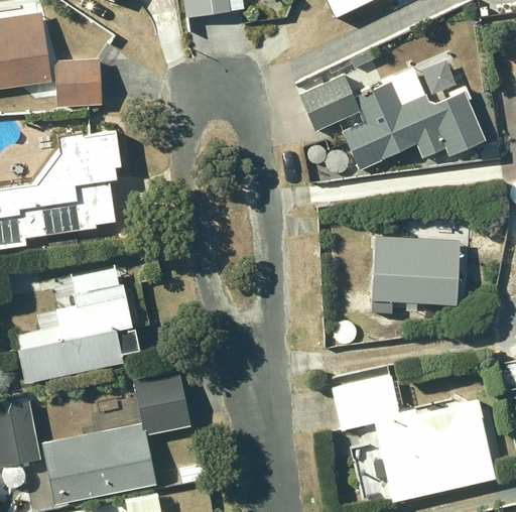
[(326,0),(336,19),(375,0),(326,0)]
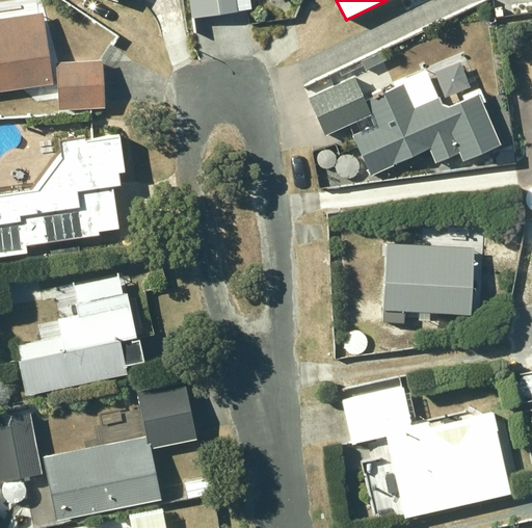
[(42,14),(0,20),(0,91),(53,84),(42,14)]
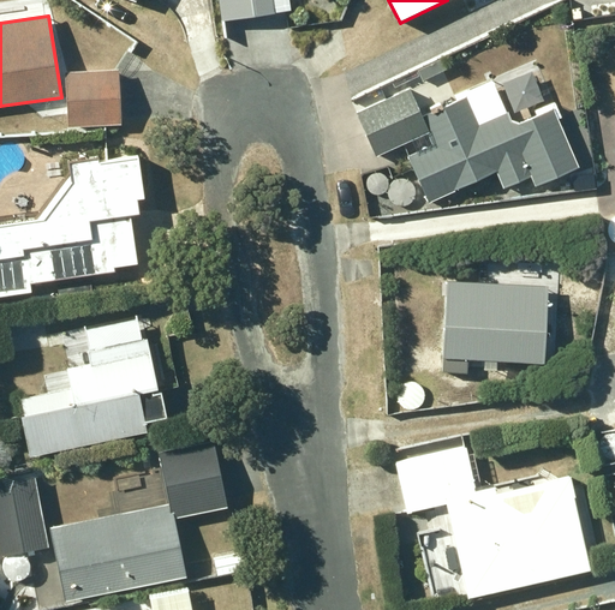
[(441,60),(418,72),(423,82),(446,71),(441,60)]
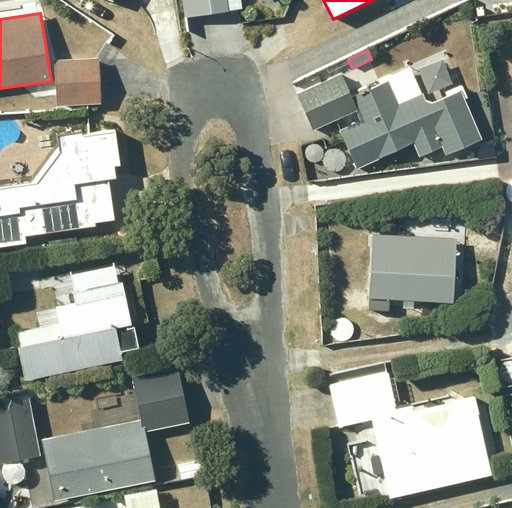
[(98,59),(54,61),(56,106),(100,104),(98,59)]
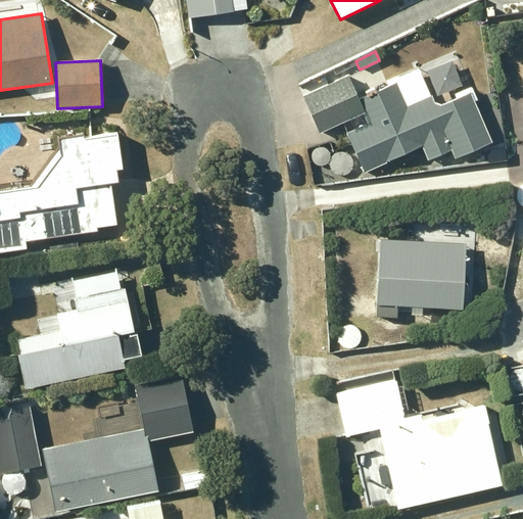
[(347,77),(303,98),(321,134),(342,124),(366,173),(421,146),(428,161),(450,150),(456,160),(493,142),(469,93),(441,106),(435,104),(425,84),(401,95),(395,83),(359,100),(347,77)]
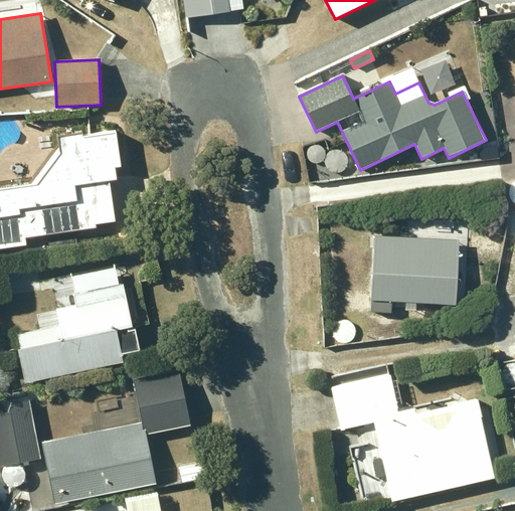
[(28,185),(0,188),(0,247),(25,244),(24,237),(97,227),(96,222),(115,220),(109,181),(119,179),(118,172),(116,173),(115,166),(120,166),(116,132),(83,136),(82,132),(57,135),(58,145),(28,185)]
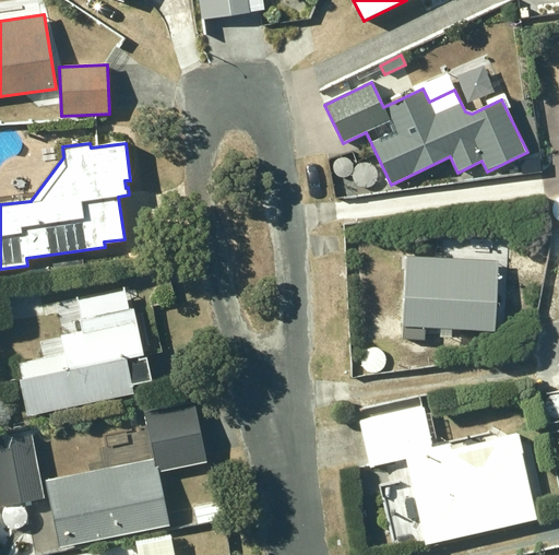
[(407,257),(402,326),(440,329),(439,337),(451,338),(452,328),(501,332),(506,271),(498,271),(498,263),(407,257)]
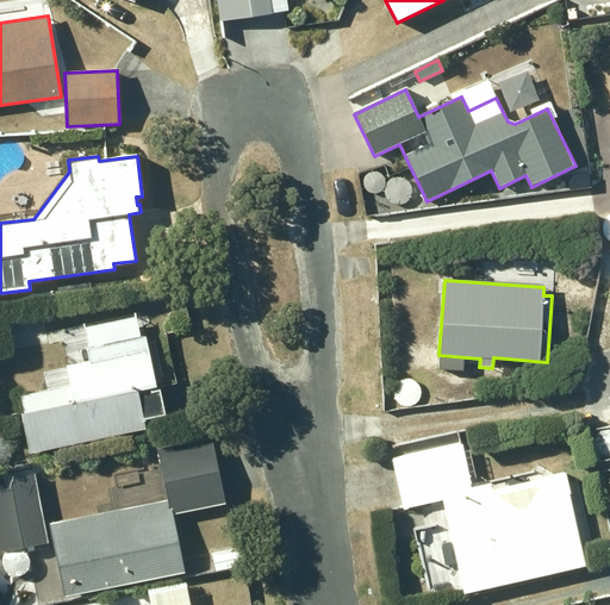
[(47,384),(48,391),(20,397),(24,413),(20,415),(30,455),(145,430),(143,420),(165,416),(147,337),(141,338),(136,317),(82,329),(89,360),(66,366),(66,369),(42,375),(44,385),(47,384)]
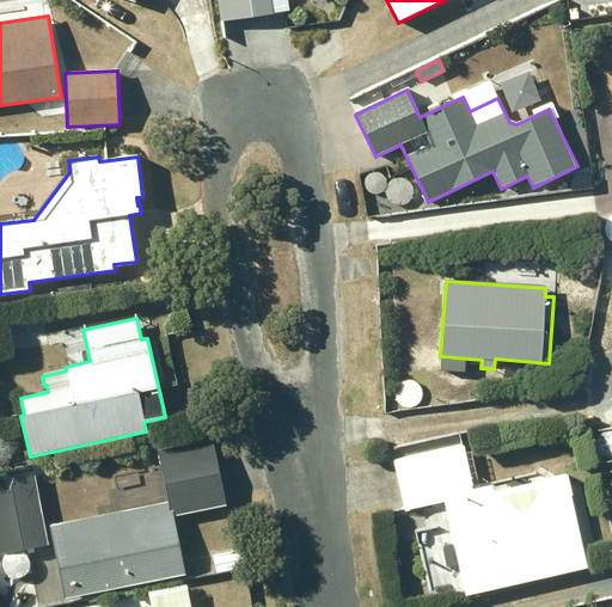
[(213,440),(158,451),(169,502),(50,526),(65,599),(185,575),(173,516),(226,507),(213,440)]
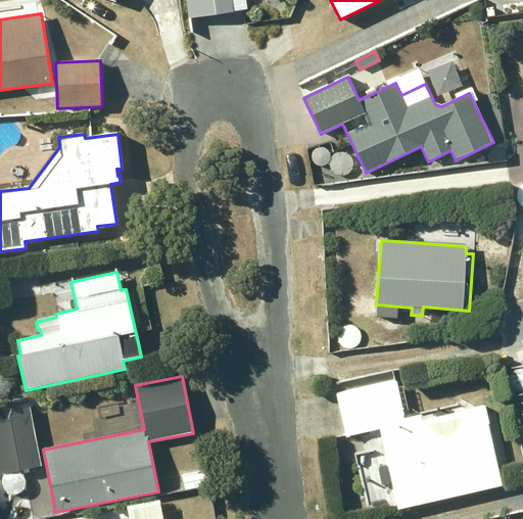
[(396,381),(336,395),(345,437),(381,429),(399,509),(503,485),(484,408),(422,422),(420,412),(403,415),(396,381)]
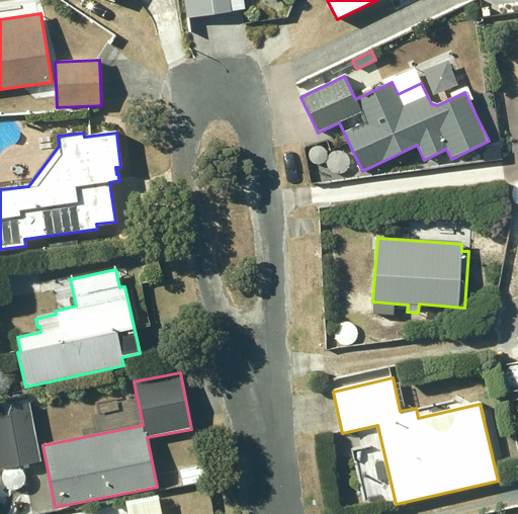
[(0,409),(0,468),(39,462),(29,405),(0,409)]
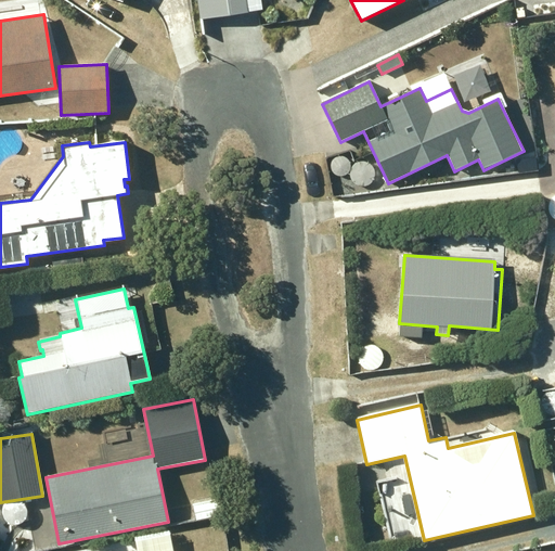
[(220,501),(193,507),(196,522),(223,516),(220,501)]
